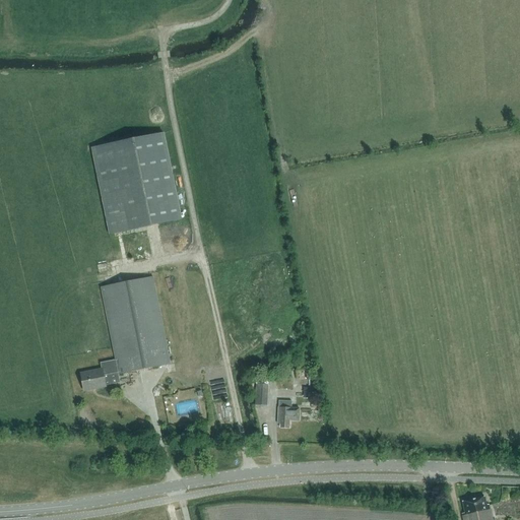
[(164,133),(91,148),(110,235),(182,219),(164,133)]
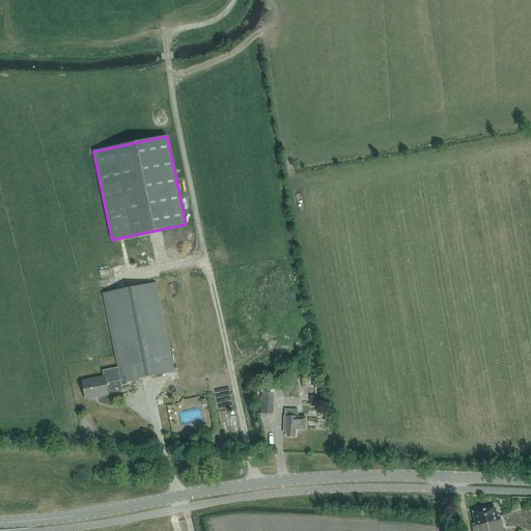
[(173,371),(156,283),(102,294),(117,368),(102,371),(103,378),(81,382),(84,399),(106,395),(104,384),(119,381),(119,382),(173,371)]
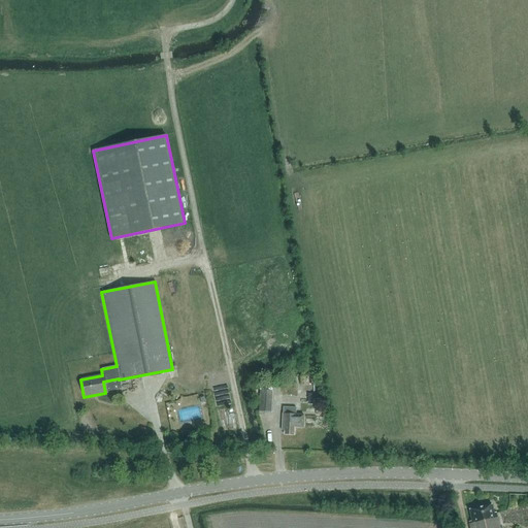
[(260,390),(259,410),(271,411),(272,391),(260,390)]
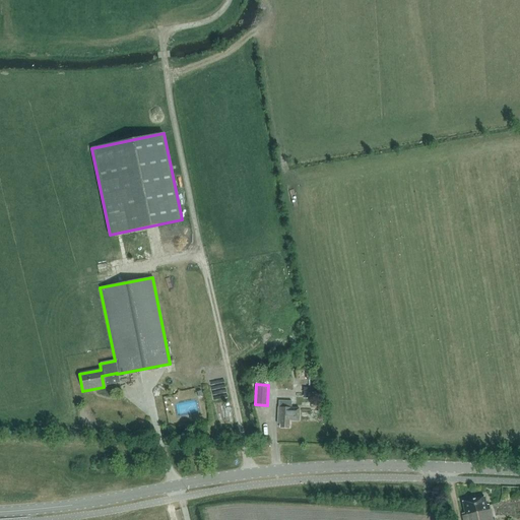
[(299,408),(290,408),(291,401),(278,400),(277,424),(279,424),(279,428),(288,428),(289,420),(299,420),(299,408)]
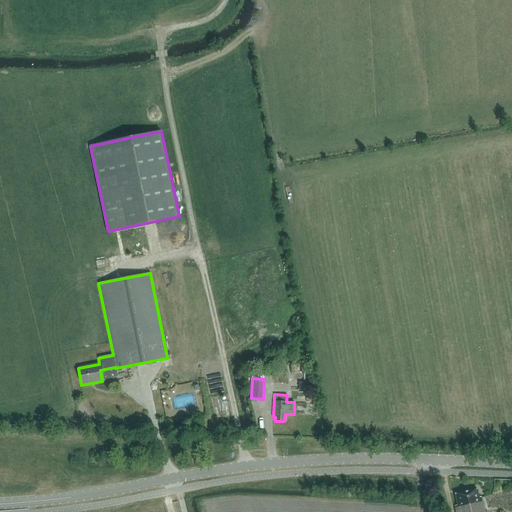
[(455,506),(455,511),(484,511),(481,497),(478,498),(476,489),(455,494),(457,505),(455,506)]
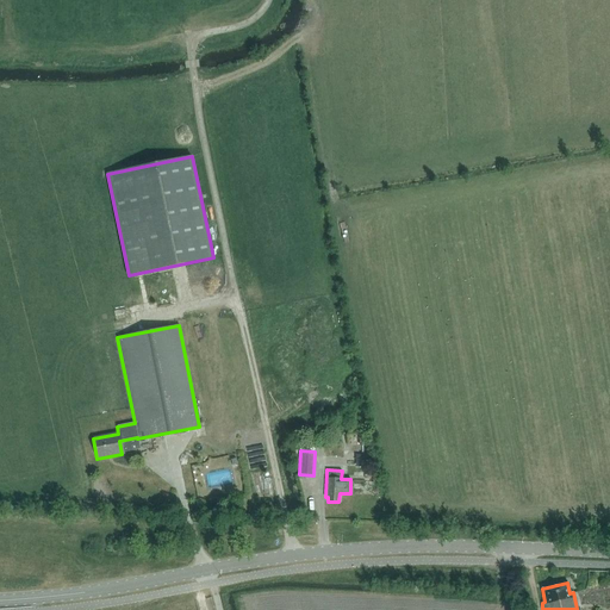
All buildings are outlined.
